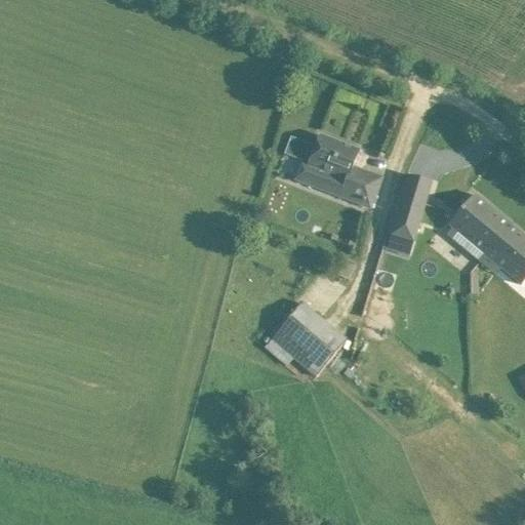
[(353,167),(359,151),(320,136),(314,151),(308,168),(301,166),(295,182),(340,197),(370,209),(374,198),(381,178),(353,167)]
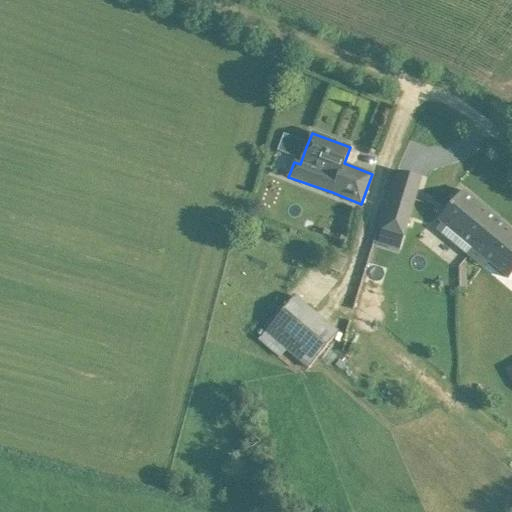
[(391,189),(379,229),(403,237),(416,197),(391,189)]
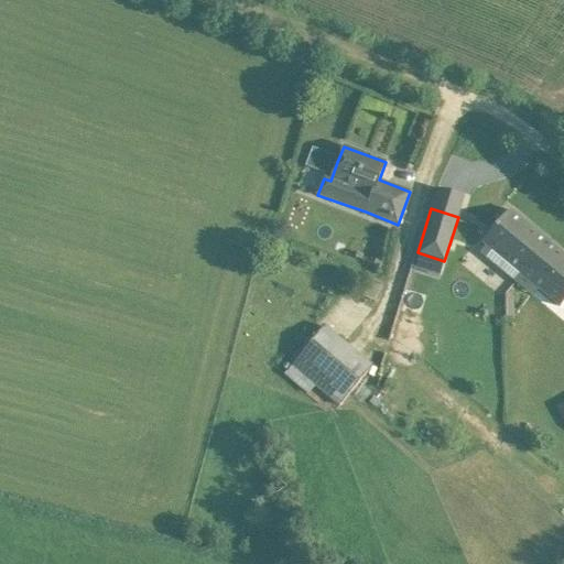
[(516,281),(549,242),(510,209),(483,241),(492,249),(486,257),(516,281)]
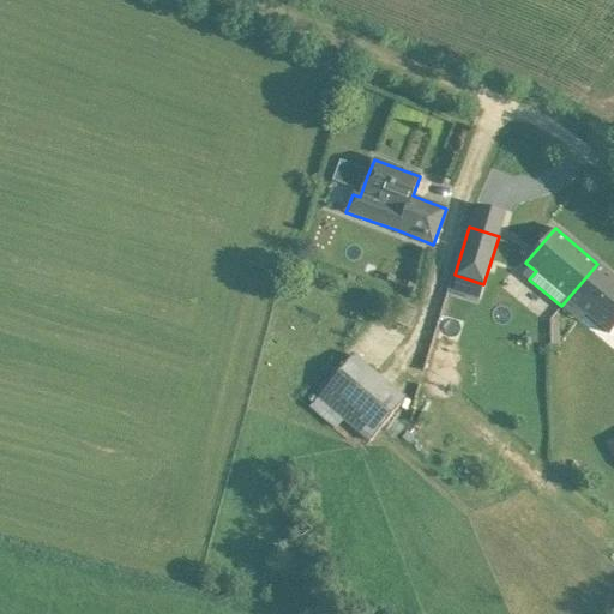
[(613,277),(597,264),(561,306),(575,317),(581,309),(611,333),(613,327),(613,277)]
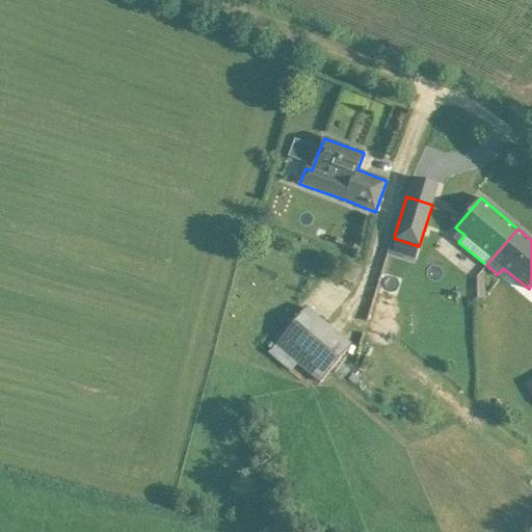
[(419,246),(394,238),(389,253),(415,261),(419,246)]
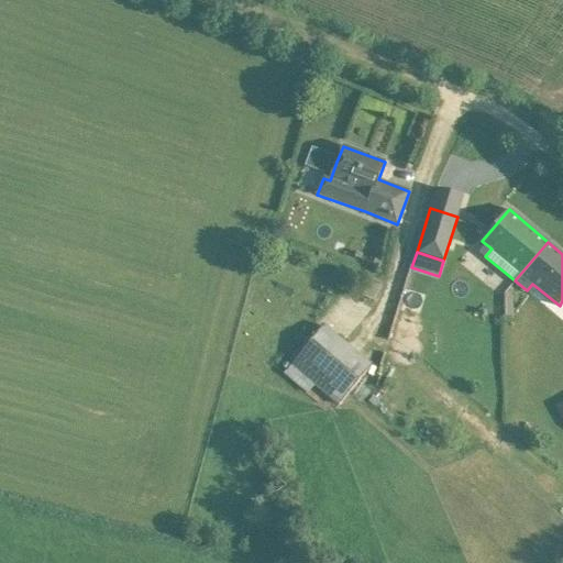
[(512,298),(504,298),(504,320),(514,320),(512,298)]
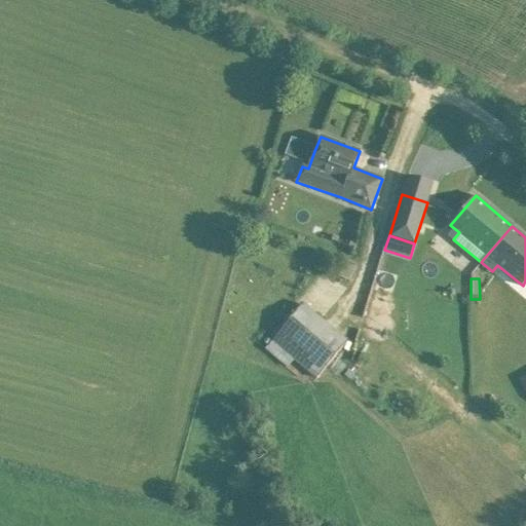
[(304,304),(272,341),(277,345),(283,349),(316,377),(320,373),(347,340),(304,304)]
